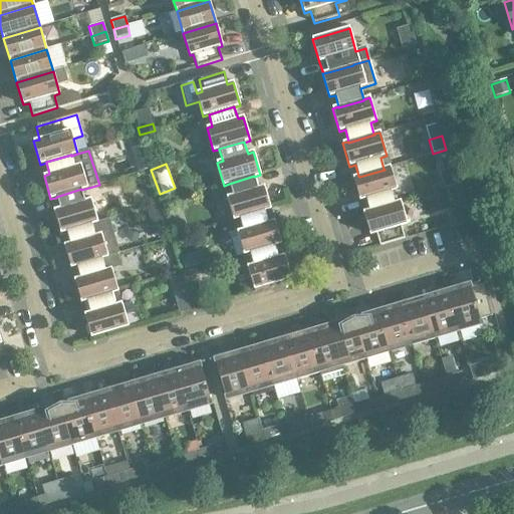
[(365,199),(369,211),(369,212),(395,204),(395,203),(391,192),(397,190),(390,167),(383,169),(384,170),(359,177),(358,176),(353,178),(359,201),(365,199)]
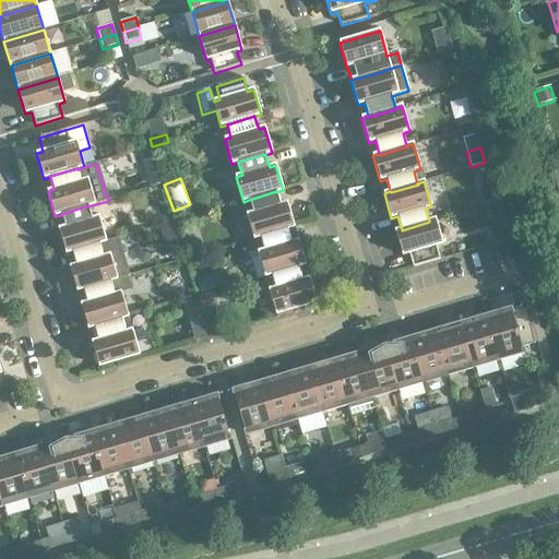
[(249,200),(253,213),(247,214),(254,240),(261,238),(260,237),(287,229),(288,230),(294,228),(287,203),(281,204),(276,192),(276,191),(249,200)]
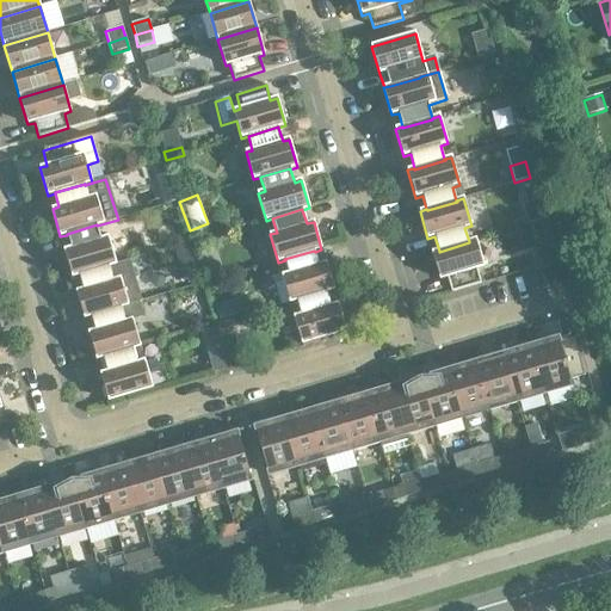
[(73,278),(79,276),(79,275),(109,266),(109,267),(116,265),(116,264),(107,238),(102,239),(97,226),(97,224),(67,234),(67,235),(72,248),(65,251),(73,278)]
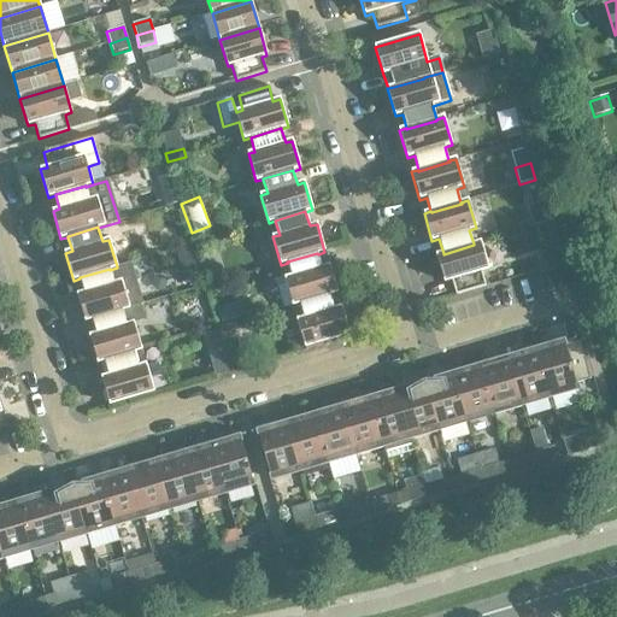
[(444,254),(444,253),(436,254),(445,283),(451,281),(456,297),(486,287),(481,272),(488,270),(480,242),(474,244),(474,245),(444,254)]
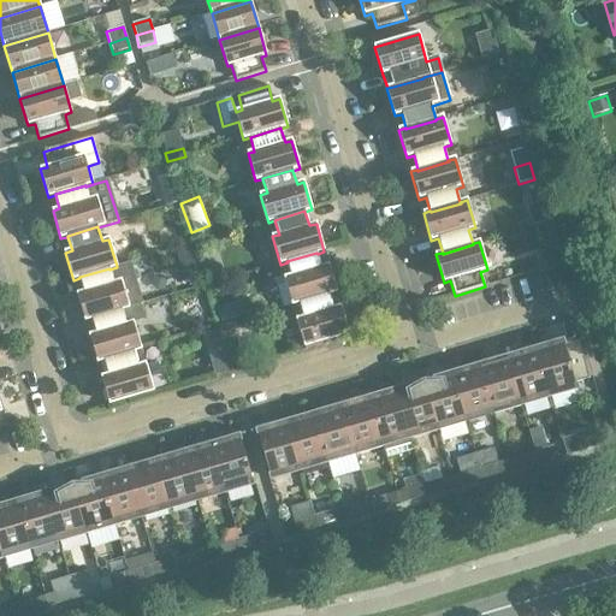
[(284,308),(292,306),(300,303),(298,303),(330,294),(330,295),(337,292),(329,265),(324,252),(318,254),(317,253),(286,261),(288,262),(280,265),(284,278),(276,280),(284,308)]
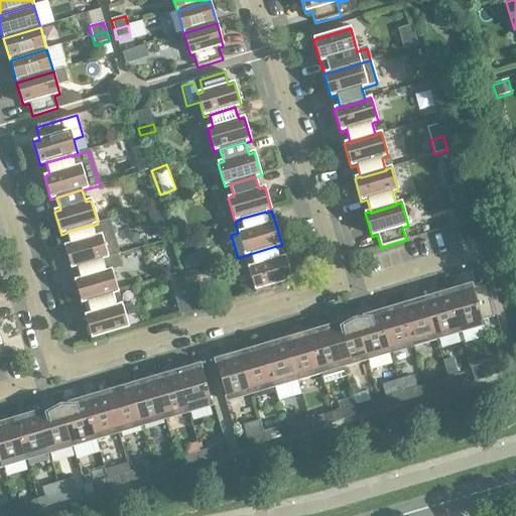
[(67,232),(67,233),(71,244),(65,246),(72,269),(78,268),(77,267),(102,260),(103,260),(120,255),(109,220),(98,223),(98,224),(92,226),(92,225),(67,232)]
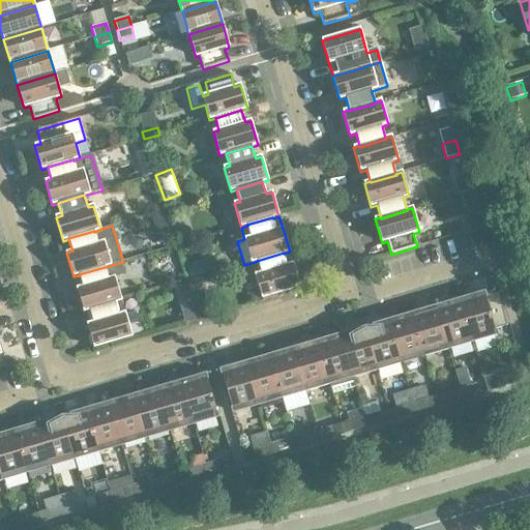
[(174,235),(176,244),(192,240),(188,231),(174,235)]
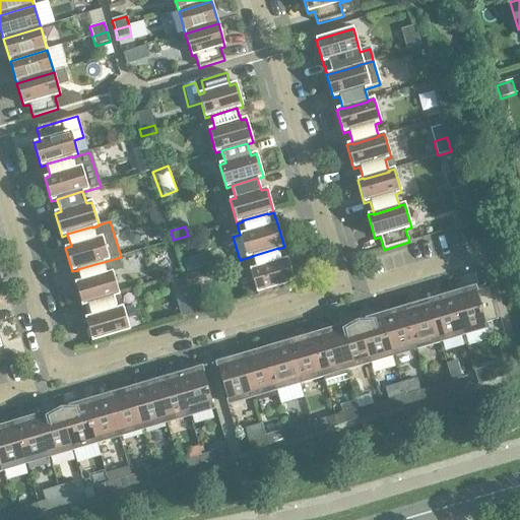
[(252,256),(253,256),(256,268),(250,269),(257,294),(295,282),(287,259),(281,260),(278,249),(278,248),(252,256)]
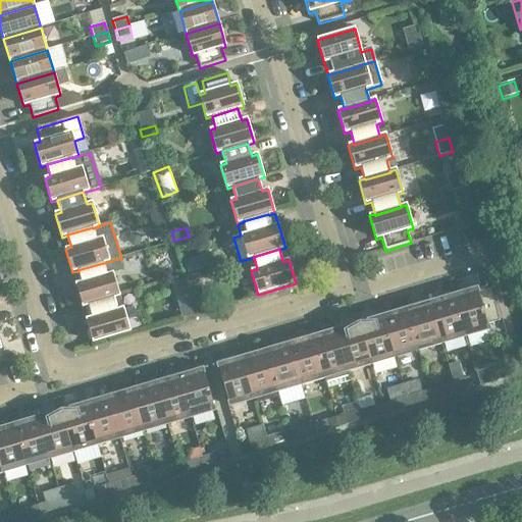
[(83,308),(89,306),(88,306),(114,298),(114,299),(120,297),(113,273),(107,275),(104,263),(103,263),(77,270),(79,271),(82,282),(75,284),(83,308)]
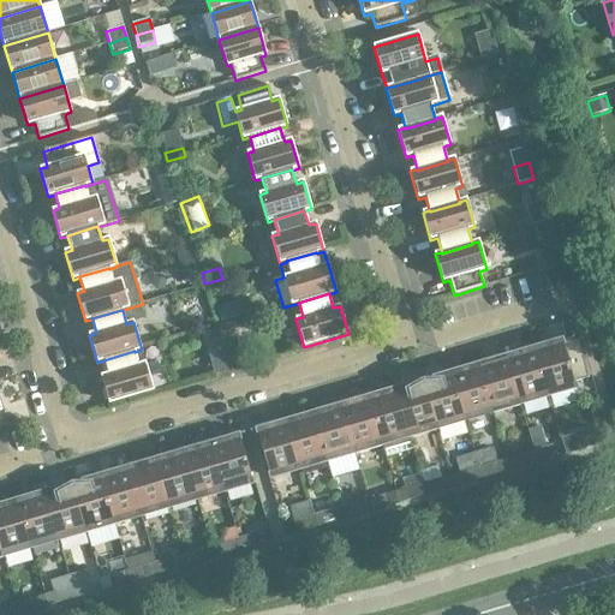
[(216,327),(220,338),(237,333),(233,322),(216,327)]
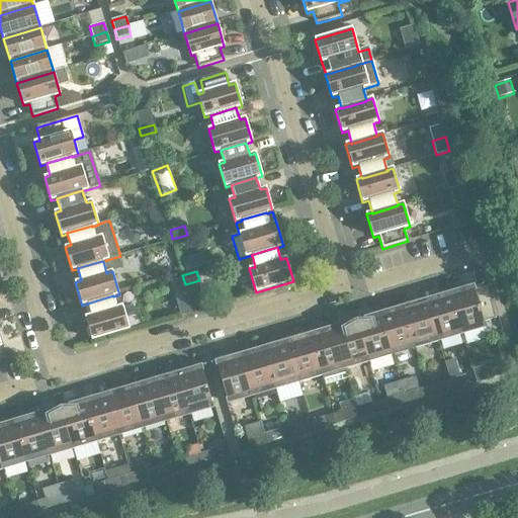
[(182,277),(170,281),(177,305),(180,315),(192,312),(182,277)]
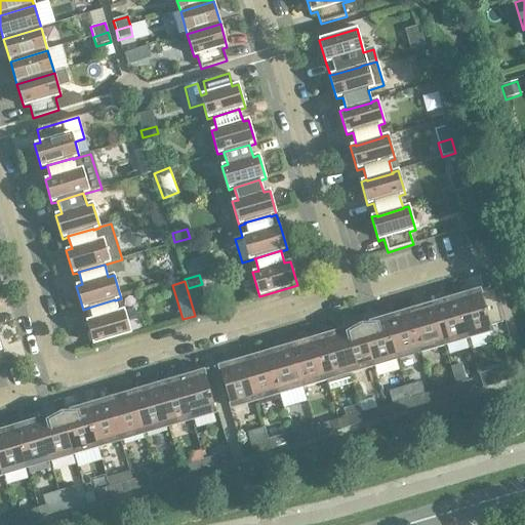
[(455,299),(468,339),(492,332),(490,327),(502,323),(493,292),(493,291),(470,292),(471,298),(455,299)]
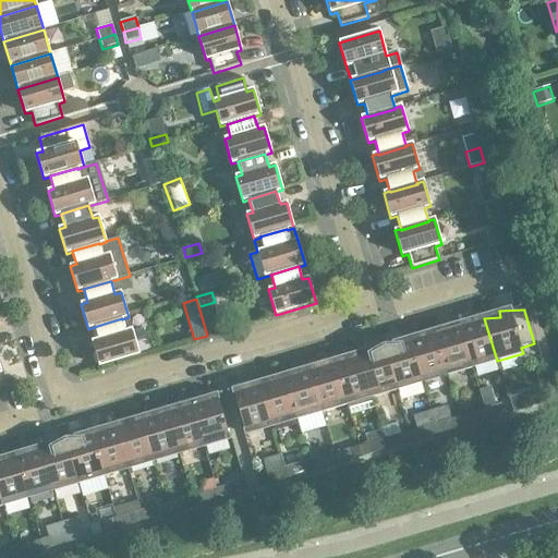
[(129,317),(122,319),(122,318),(94,327),(95,327),(98,340),(92,341),(99,366),(140,355),(138,354),(143,352),(145,350),(140,331),(136,330),(132,331),(129,317)]
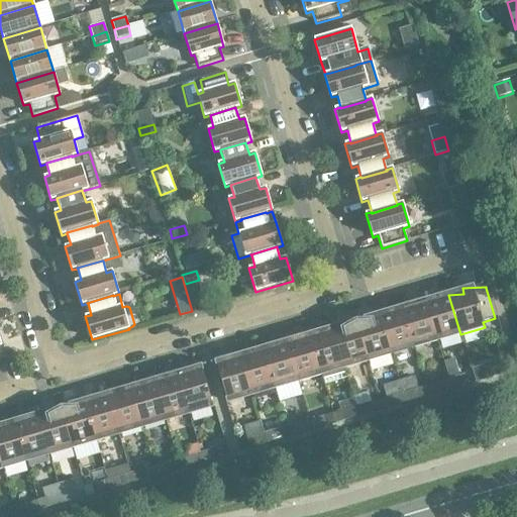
[(460,334),(448,295),(439,295),(440,301),(425,301),(437,341),(460,334)]
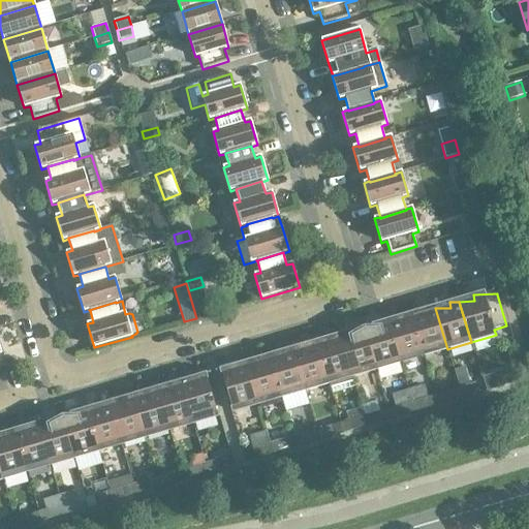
[(447,349),(435,308),(426,309),(427,314),(411,315),(424,356),(447,349)]
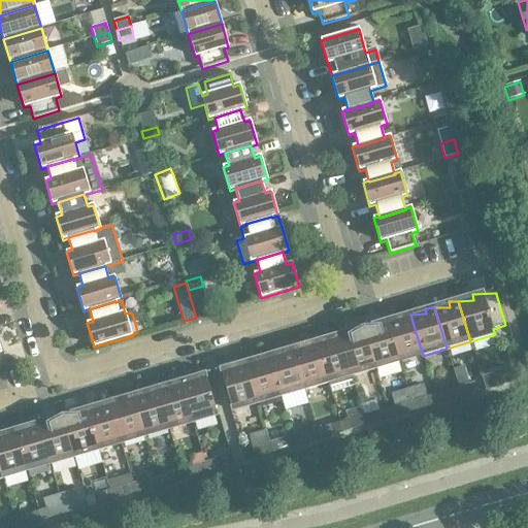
[(423,356),(410,315),(401,316),(402,321),(387,322),(399,362),(423,356)]
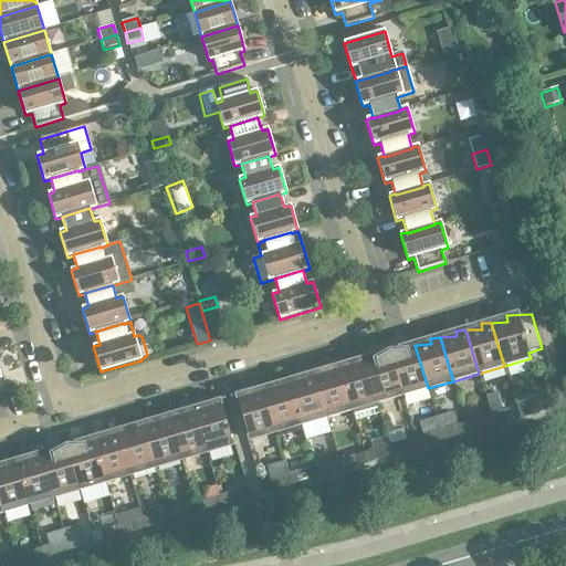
[(428,388),(415,345),(405,346),(406,352),(389,353),(402,396),(428,388)]
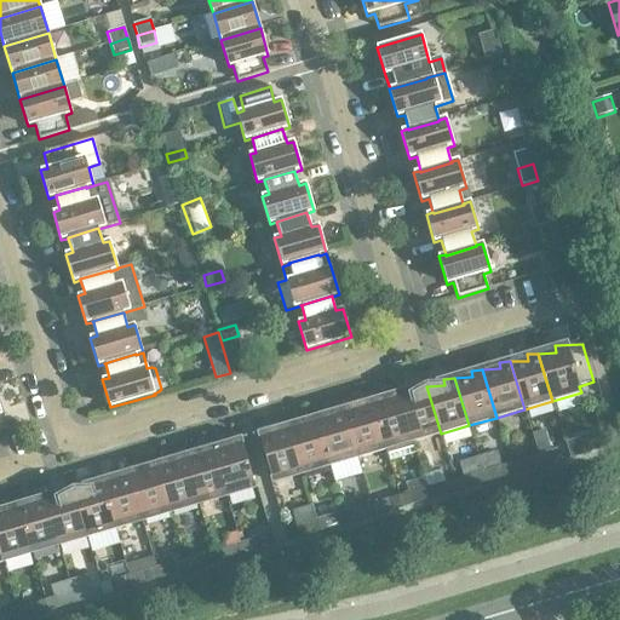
[(18,384),(0,390),(0,405),(4,414),(27,406),(18,384)]
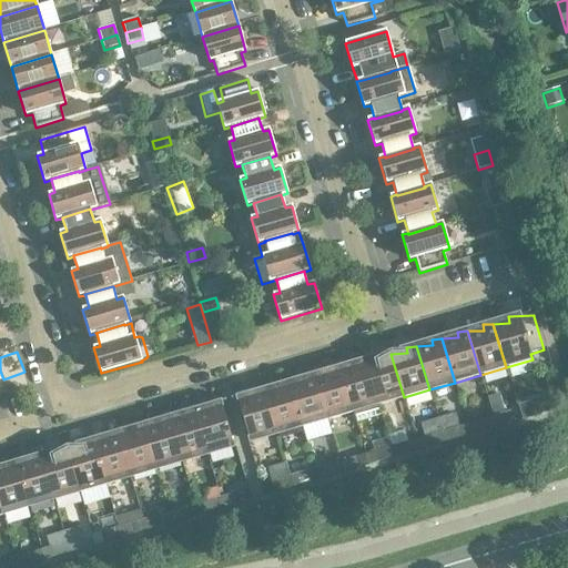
[(365,362),(378,405),(404,397),(391,354),(377,362),(374,356),(365,362)]
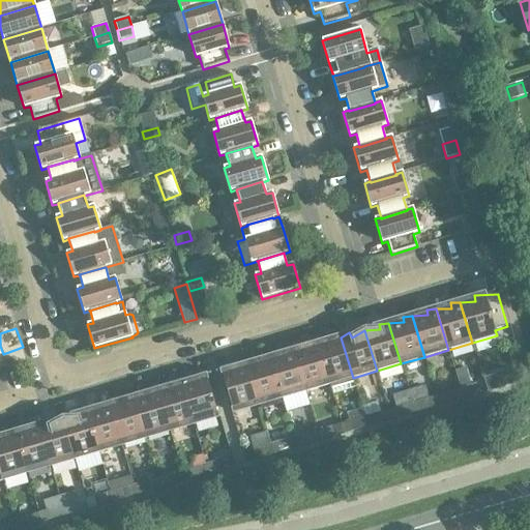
[(341,337),(328,344),(325,340),(317,344),(329,385),(331,394),(356,387),(353,378),(341,337)]
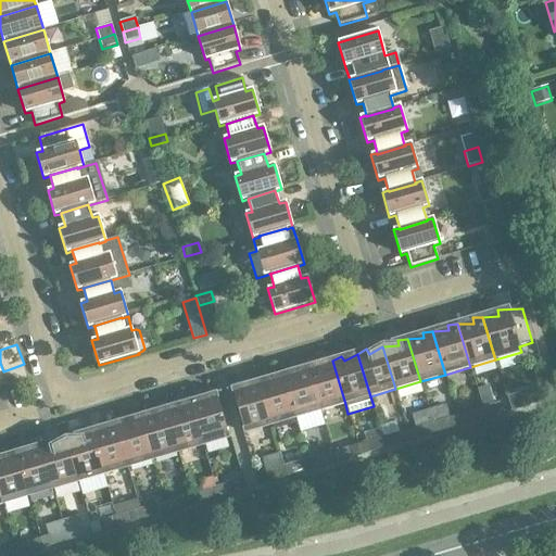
[(345,404),(332,361),(319,368),(316,364),(307,368),(320,412),(345,404)]
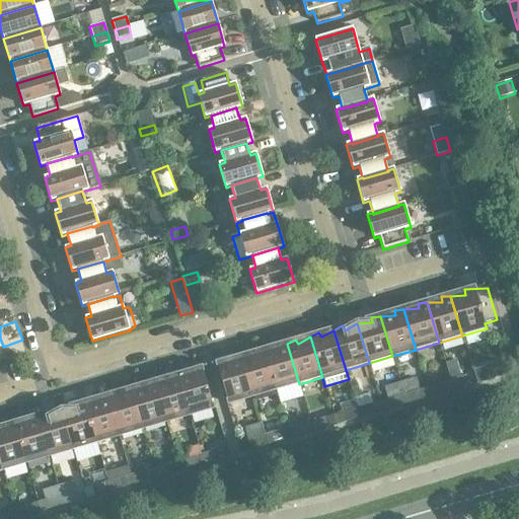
[(272,346),(264,351),(276,390),(299,384),(287,344),(275,351),(272,346)]
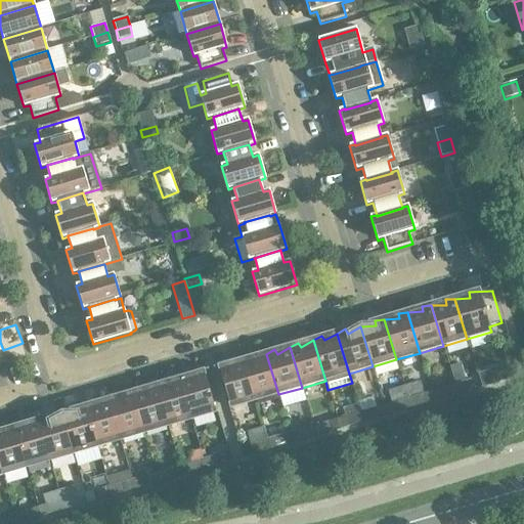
[(278,394),(266,354),(254,361),(251,356),(243,361),(255,401),(278,394)]
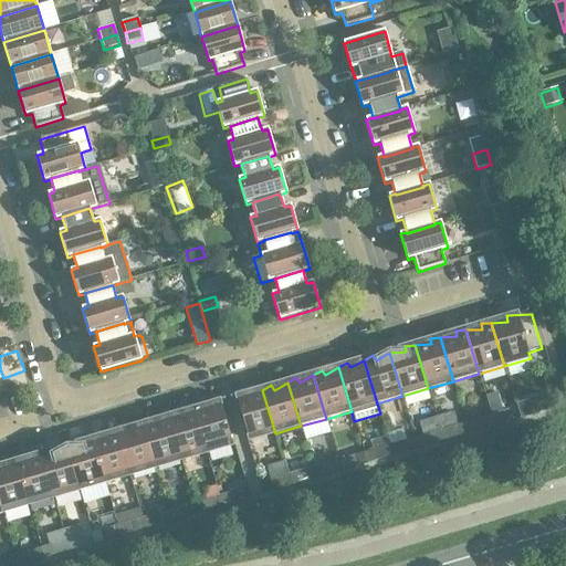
[(275,433),(262,390),(249,397),(245,392),(236,396),(249,441),(275,433)]
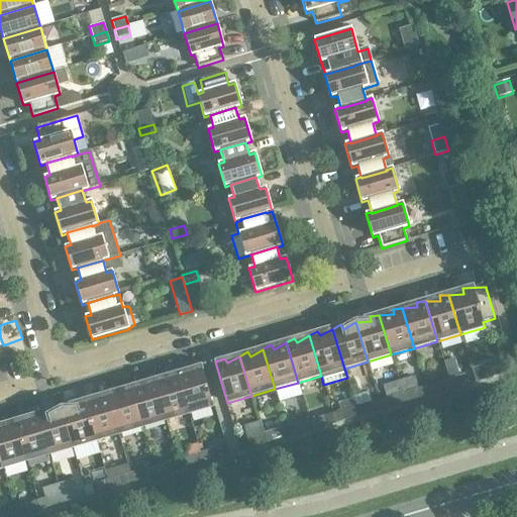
[(177,375),(189,414),(212,407),(200,366),(191,369),(191,374),(177,375)]
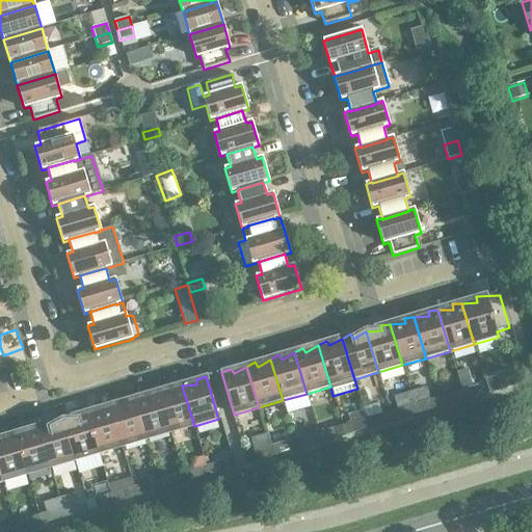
[(158,393),(170,433),(194,426),(182,386),(173,386),(173,392),(158,393)]
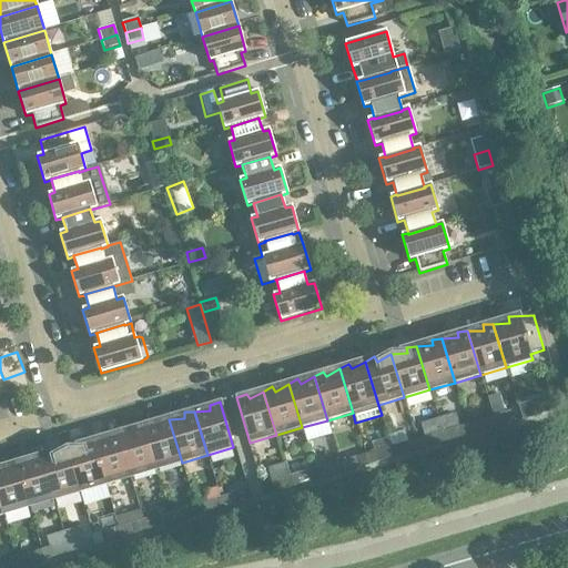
[(510,412),(493,417),(496,427),(514,423),(510,412)]
